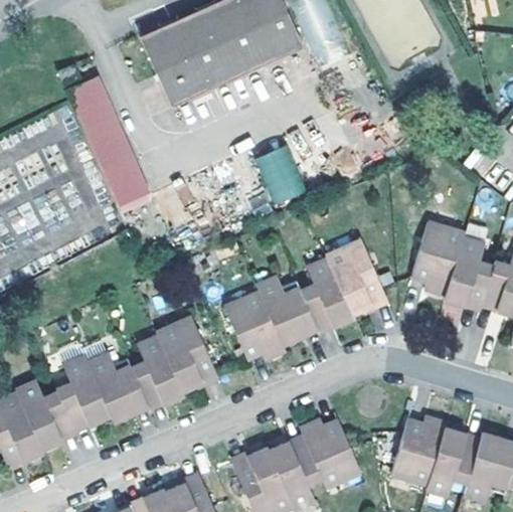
[(204,0),(139,30),(170,101),(299,43),(279,0),(204,0)]
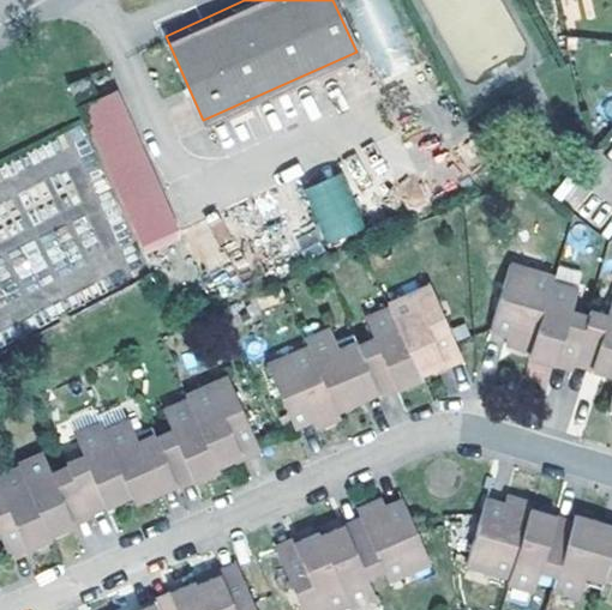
[(342,0),(376,77),(414,61),(389,0),(342,0)]
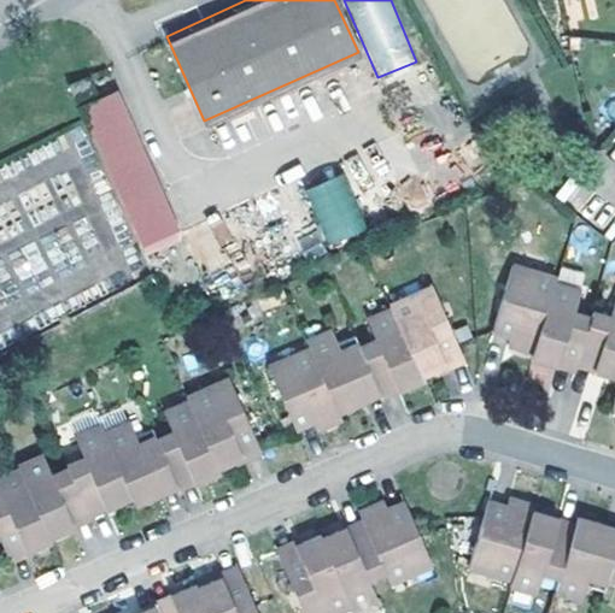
[(75,101),(95,93),(86,71),(66,80),(75,101)]
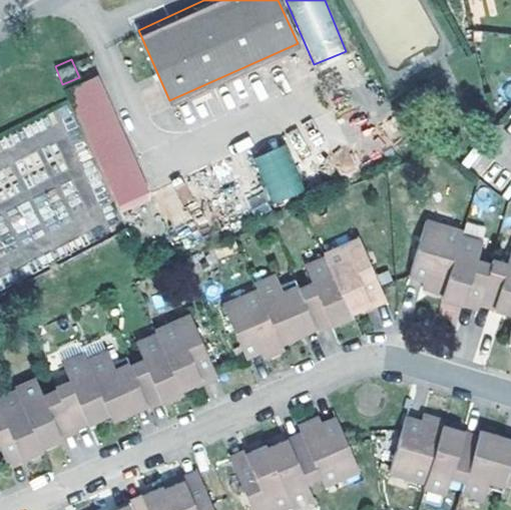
[(79,77),(62,84),(67,95),(113,201),(145,187),(94,71),(79,77)]
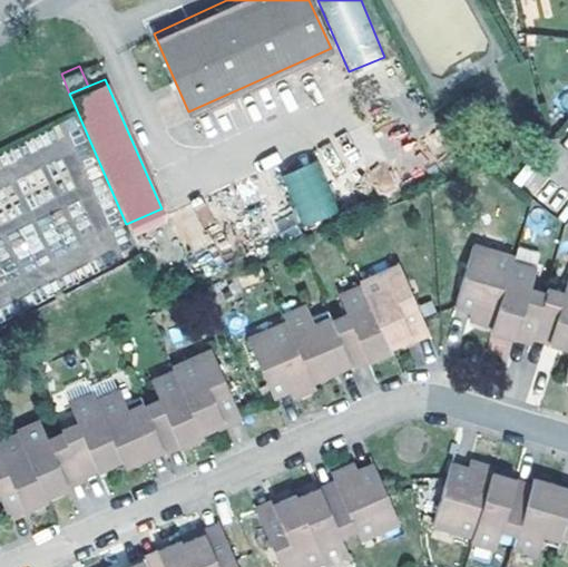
[(301,225),(336,211),(315,157),(280,172),(301,225)]
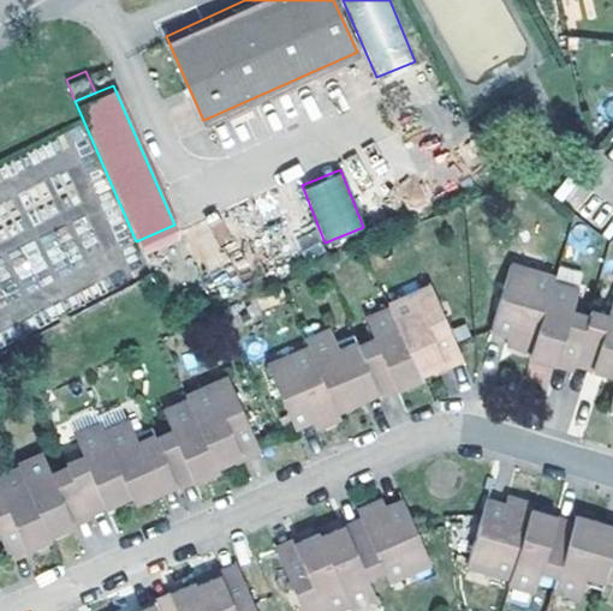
[(531,351),(552,282),(554,276),(511,262),(491,329),(509,335),(513,336),(518,339),(516,346),(531,351)]
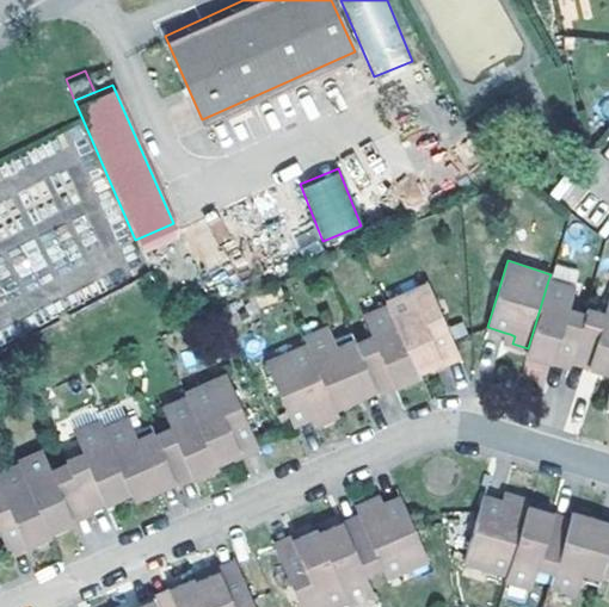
[(548,280),(528,348),(527,353),(542,359),(545,352),(549,353),(555,354),(572,359),(574,353),(584,317),(567,313),(576,289),(548,280)]
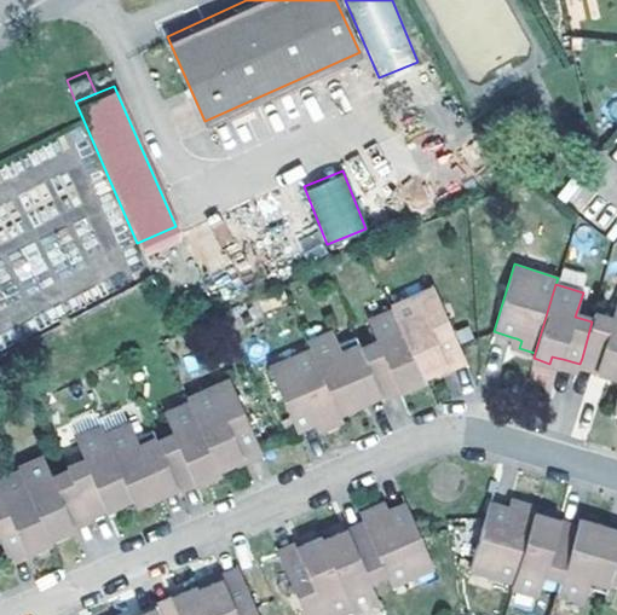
[(465,357),(460,347),(432,285),(391,303),(393,308),(425,379),(439,372),(434,363),(440,360),(445,358),(448,365),(465,357)]
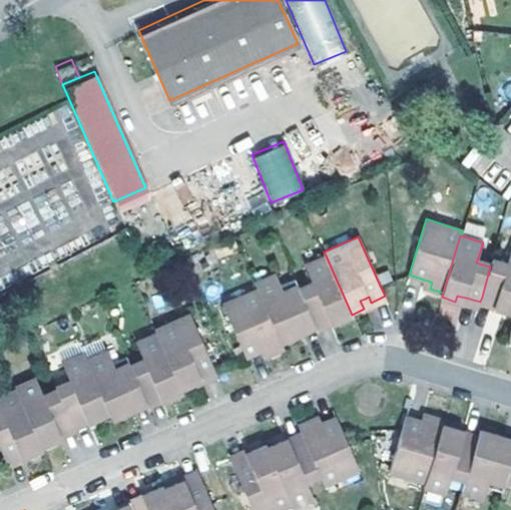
[(510,313),(510,249),(506,266),(492,262),(490,267),(482,297),(496,302),(499,303),(503,304),(501,311),(510,313)]
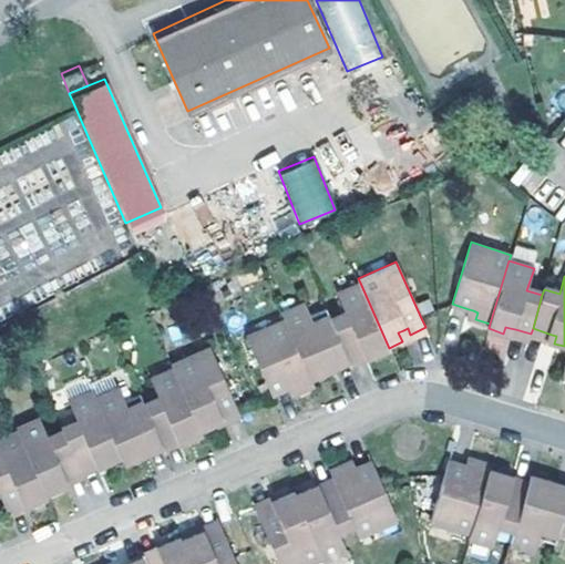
[(330,318),(346,356),(348,360),(365,352),(369,350),(375,348),(378,356),(390,350),(389,348),(360,283),(337,293),(346,310),(330,318)]
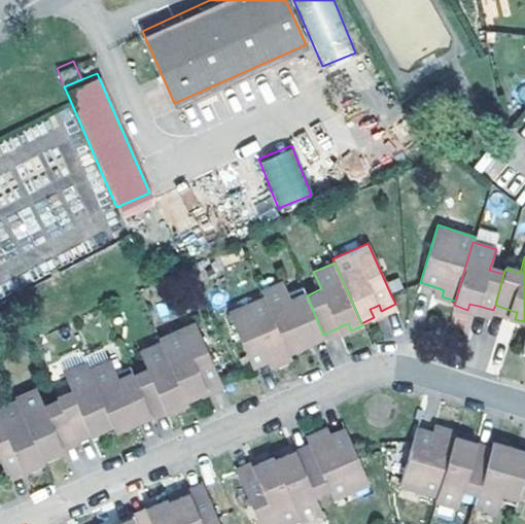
[(307,338),(321,330),(307,295),(303,286),(286,293),(280,282),(260,290),(264,299),(289,354),(302,348),(299,341),(303,340),(307,338)]
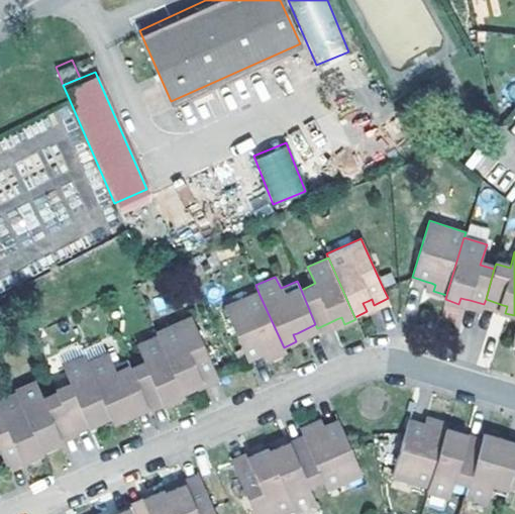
[(431,283),(427,282),(426,288),(433,291),(435,285),(431,283)]
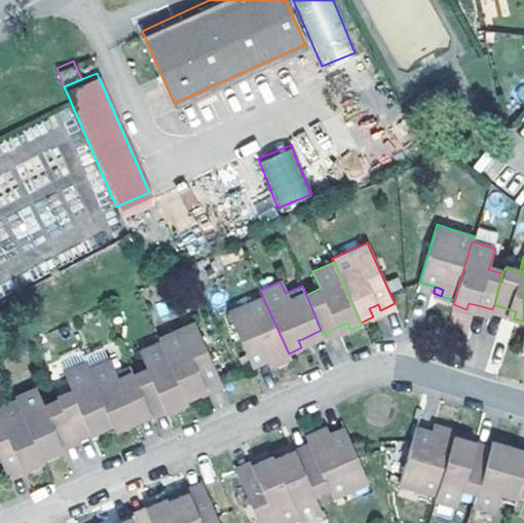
[(291,360),(289,353),(263,298),(228,313),(252,368),(267,362),(271,360),(275,358),(278,365),(291,360)]
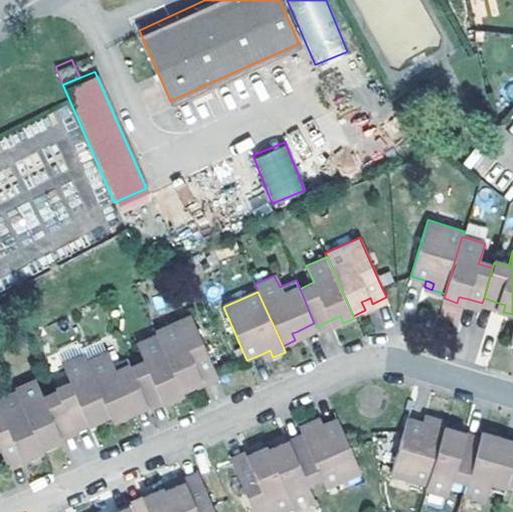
[(459,297),(457,303),(466,305),(468,299),(463,298),(459,297)]
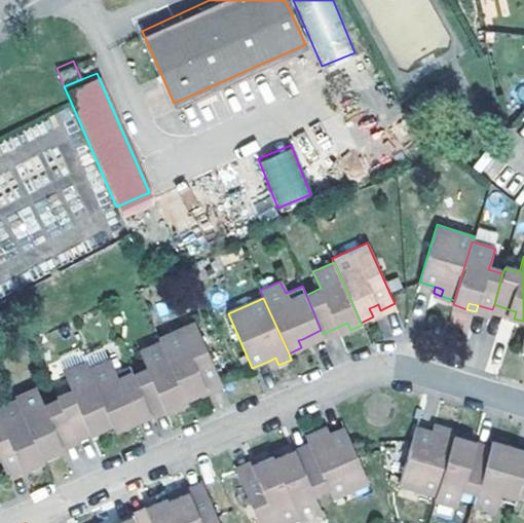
[(369,308),(373,316),(381,313),(379,310),(380,310),(378,304),(374,306),(369,308)]
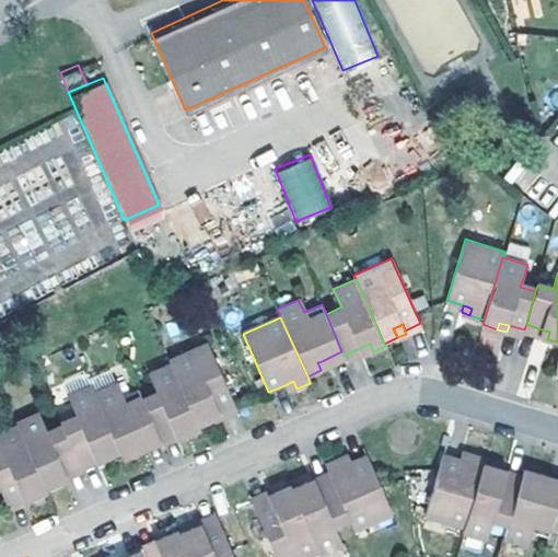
[(524,332),(539,337),(542,329),(526,324),(524,329),(524,332)]
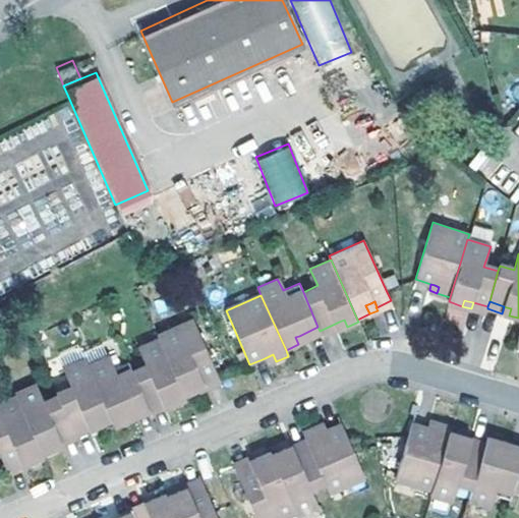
[(485,313),(487,308),(487,306),(473,302),(471,308),(485,313)]
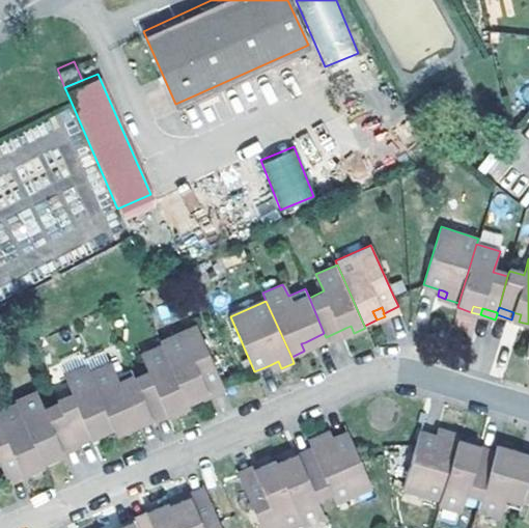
[(513,312),(511,320),(519,322),(521,314),(517,313),(513,312)]
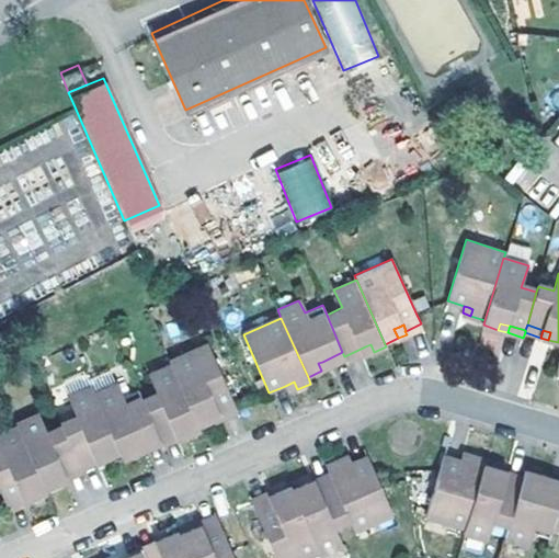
[(236,407),(208,344),(171,361),(173,365),(200,426),(212,421),(207,412),(212,410),(217,408),(219,414),(236,407)]
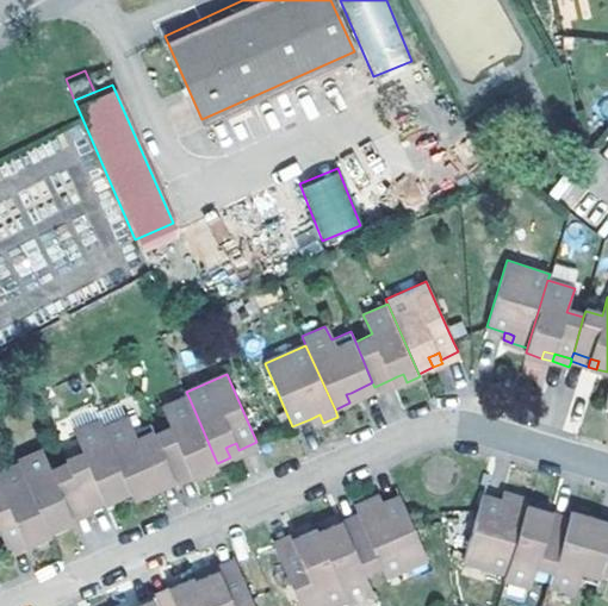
[(392,379),(396,387),(407,382),(403,374),(397,376),(392,379)]
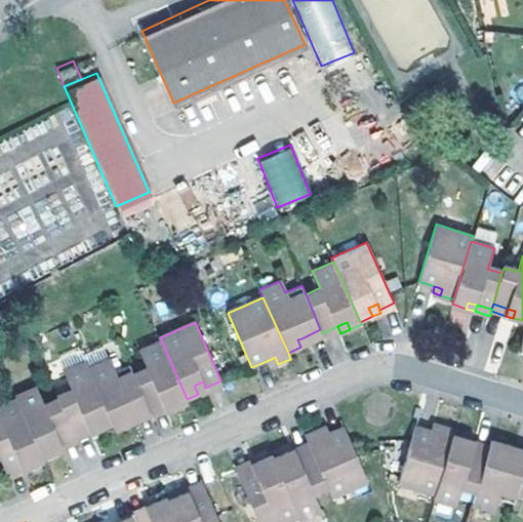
[(324,335),(326,340),(340,333),(337,326),(322,333),(324,335)]
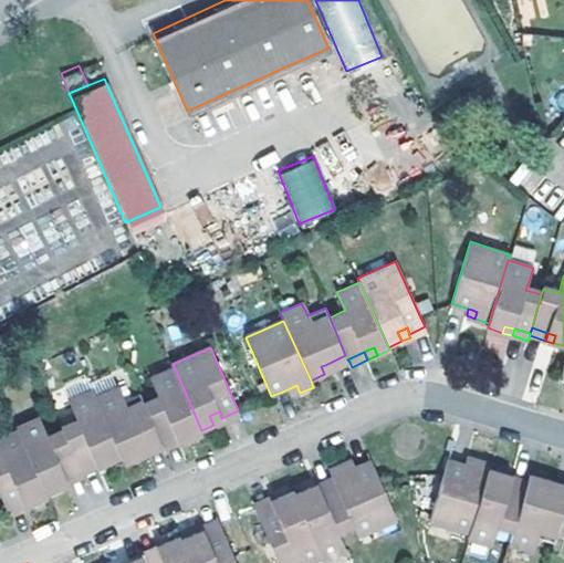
[(330,363),(333,369),(350,362),(347,360),(345,355),(330,363)]
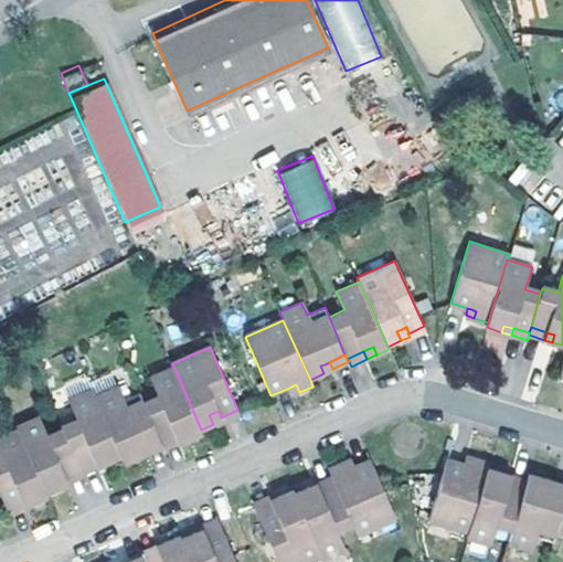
[(320,366),(324,373),(332,369),(329,362),(325,364),(320,366)]
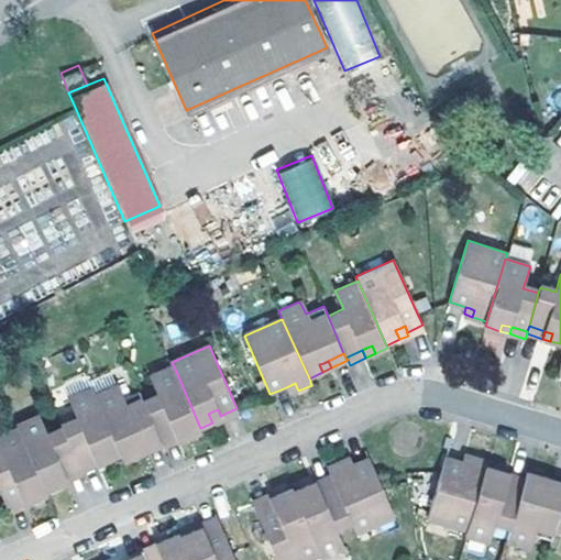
[(145,399),(162,438),(162,440),(176,435),(180,432),(186,430),(188,437),(201,431),(200,428),(174,366),(151,376),(158,394),(145,399)]
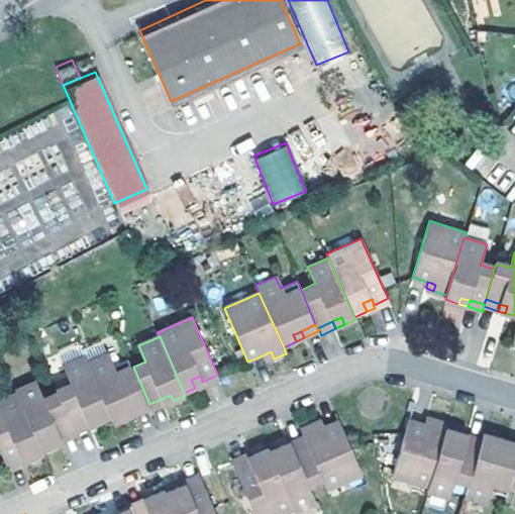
[(63,360),(102,347),(100,339),(60,351),(63,360)]
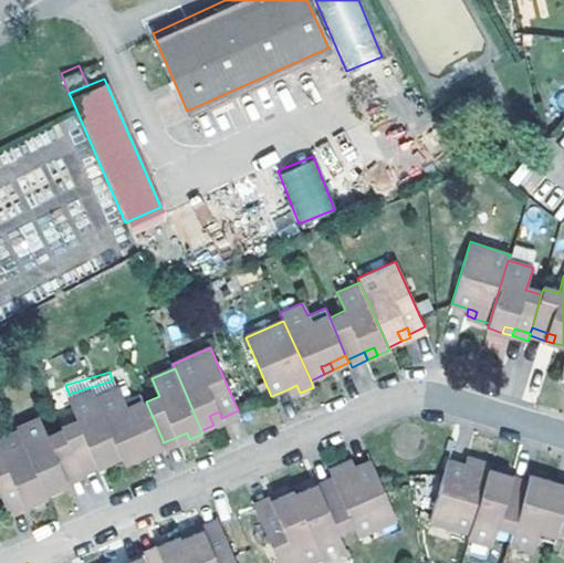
[(144,448),(163,440),(146,402),(142,392),(125,398),(119,385),(95,396),(122,458),(125,465),(141,458),(137,451),(141,450),(144,448)]
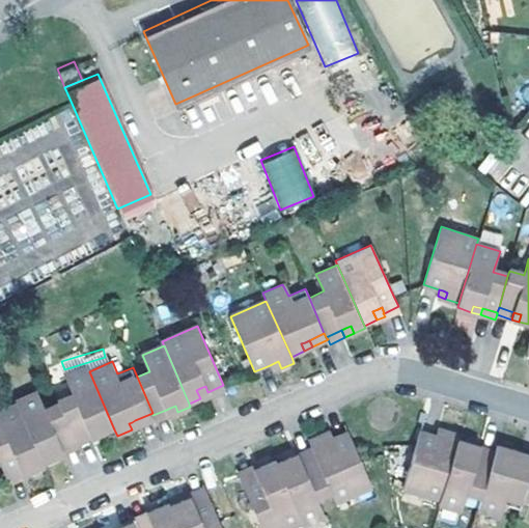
[(274,363),(270,365),(274,371),(281,368),(278,361),(274,363)]
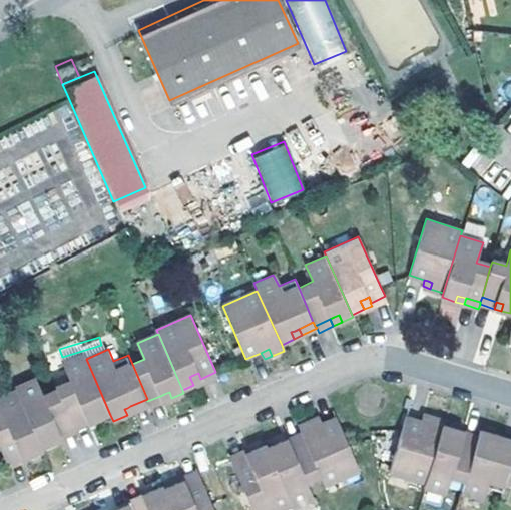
[(57,389),(72,423),(85,417),(90,415),(95,413),(98,420),(110,415),(86,359),(83,352),(63,362),(70,379),(56,385),(57,389)]
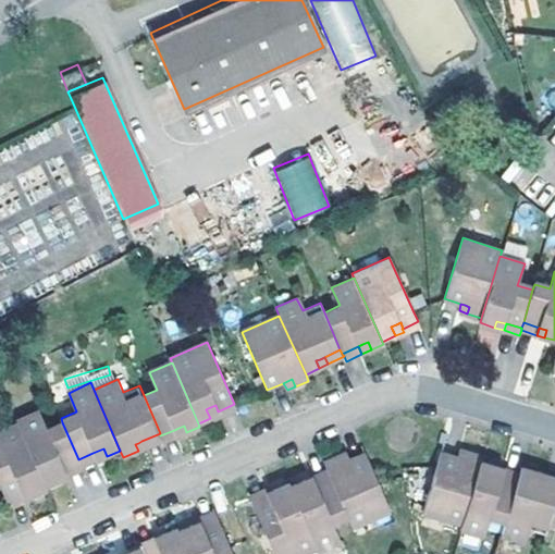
[(206,409),(210,418),(218,415),(217,411),(218,411),(216,405),(210,407),(206,409)]
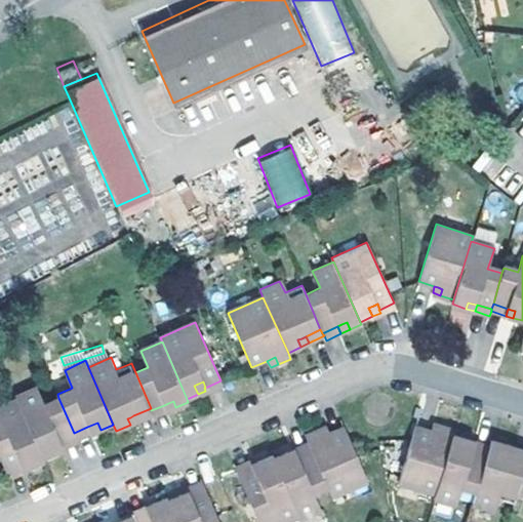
[(74,433),(58,398),(45,404),(37,386),(16,395),(17,398),(43,457),(57,451),(54,444),(58,443),(62,441),(75,436),(74,433)]
